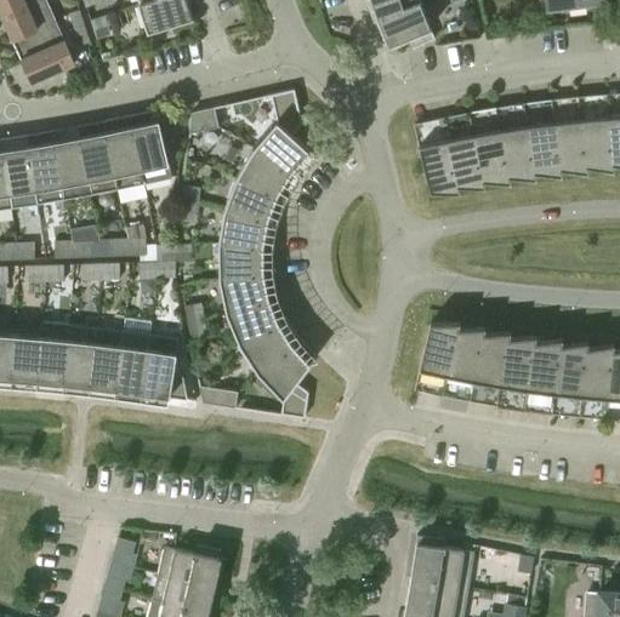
[(0,0),(0,11),(4,22),(47,3),(46,0),(0,0)]
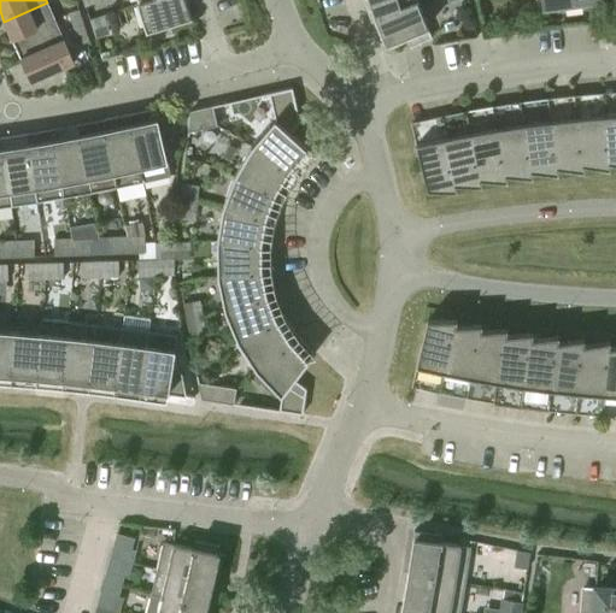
[(185,0),(158,0),(140,6),(147,31),(152,43),(174,37),(171,27),(192,21),(185,0)]
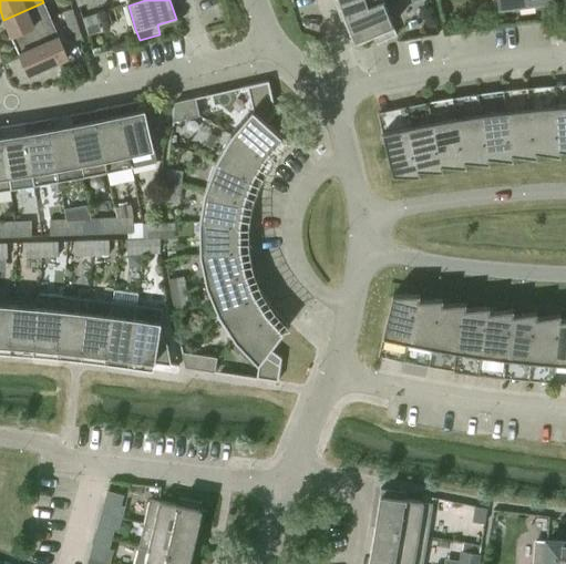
[(382,0),(338,0),(346,20),(384,4),(382,0)]
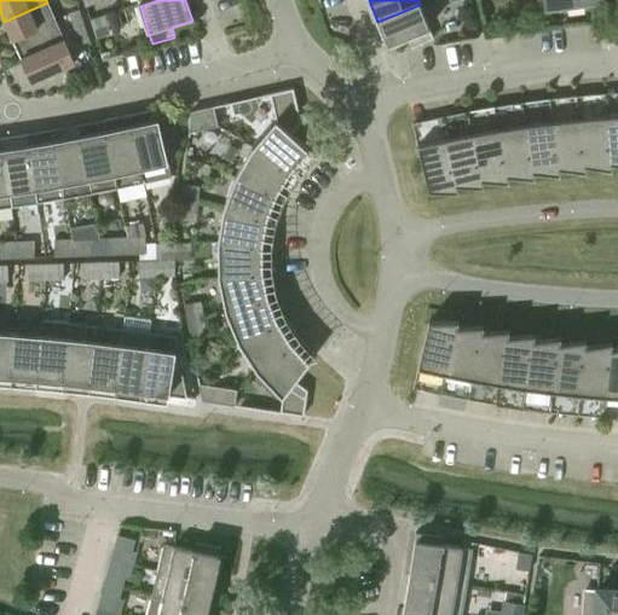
[(544,0),(547,11),(567,9),(567,11),(584,9),(584,6),(604,4),(602,0),(544,0)]
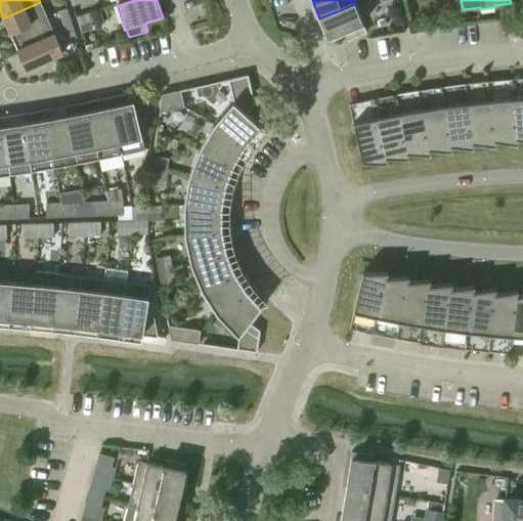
[(40,2),(3,18),(19,54),(34,48),(30,39),(39,35),(35,26),(48,20),(40,2)]
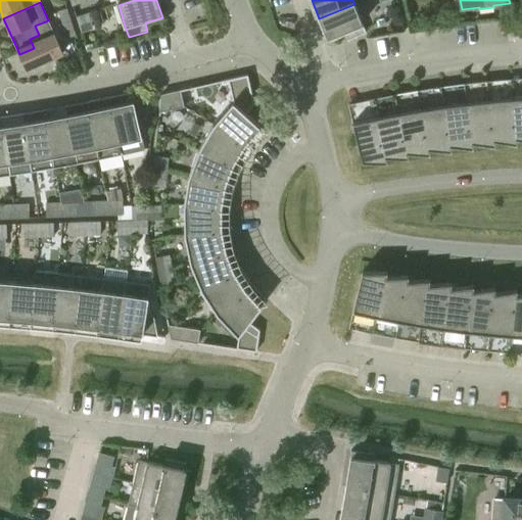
[(354,4),(319,18),(328,41),(344,34),(348,43),(367,35),(363,25),(354,4)]
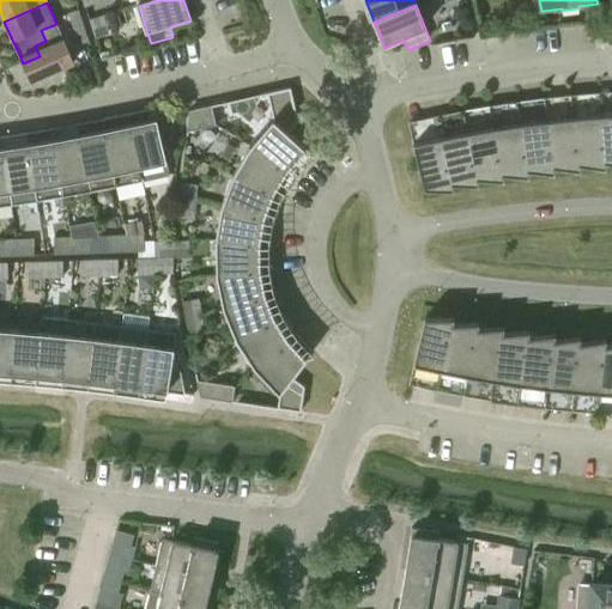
[(76,32),(85,29),(79,13),(70,16),(76,32)]
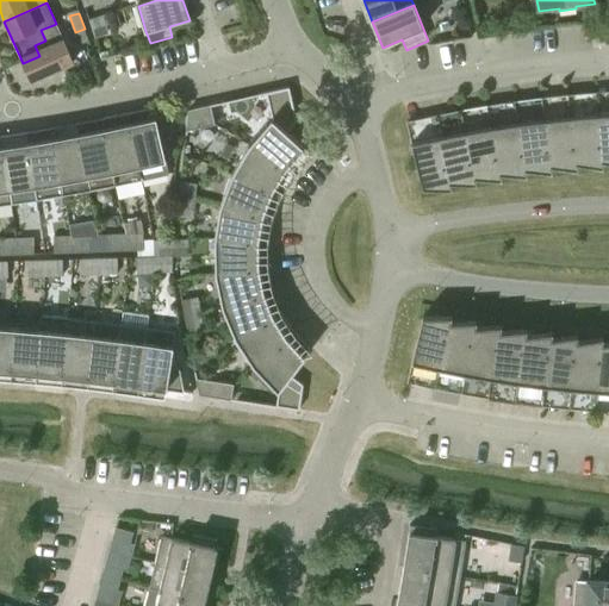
[(93,32),(112,26),(110,17),(89,23),(93,32)]
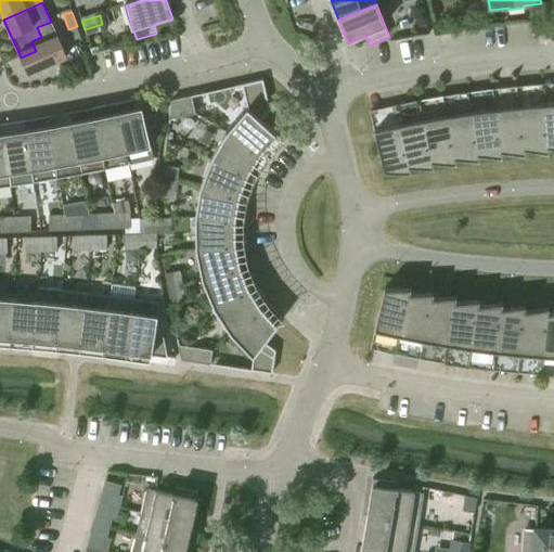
[(36,51),(21,58),(29,76),(67,60),(51,22),(37,27),(41,37),(31,41),(36,51)]
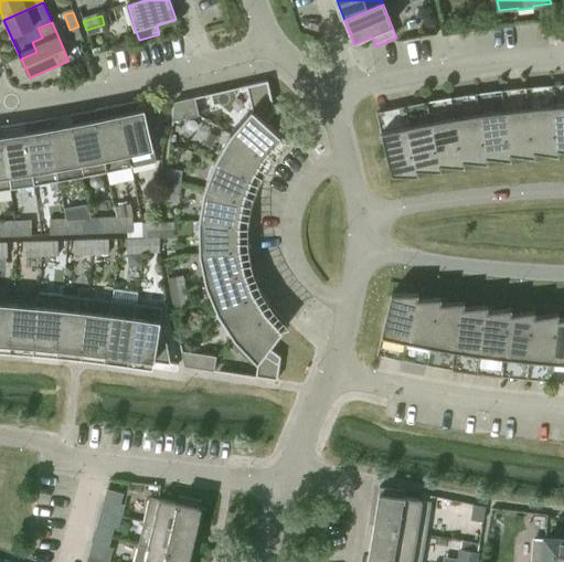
[(78,27),(70,30),(74,44),(83,41),(78,27)]
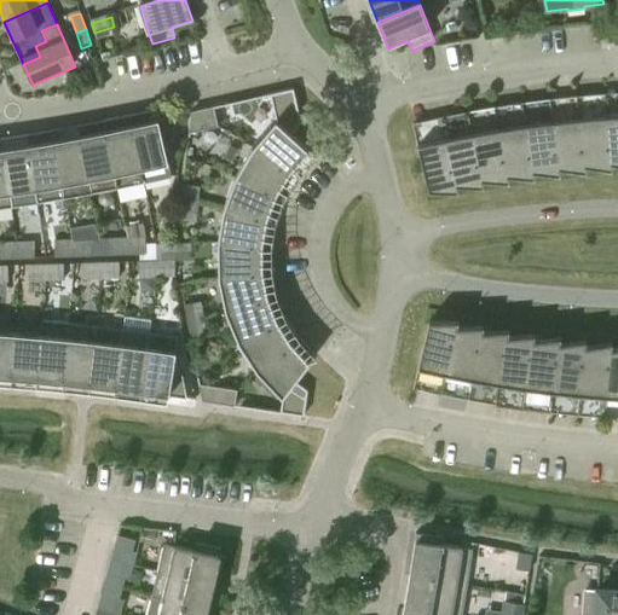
[(302,126),(294,92),(271,97),(277,123),(253,150),(292,174),(310,154),(292,137),(302,126)]
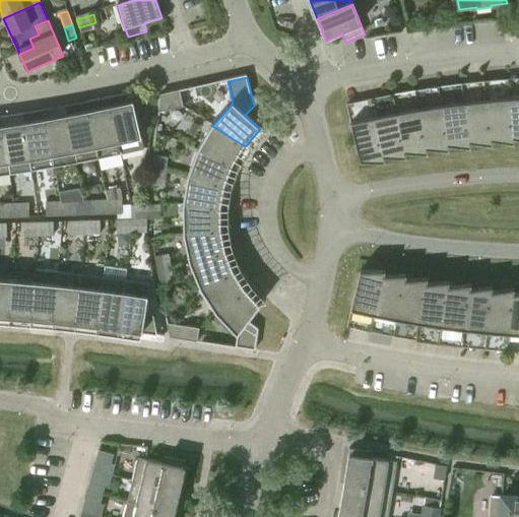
[(423,102),(423,105),(474,97),(471,82),(400,93),(402,105),(423,102)]
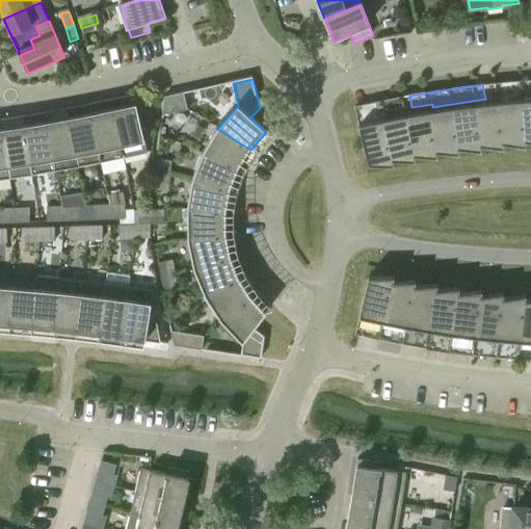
[(171,97),(176,113),(188,111),(184,95),(171,97)]
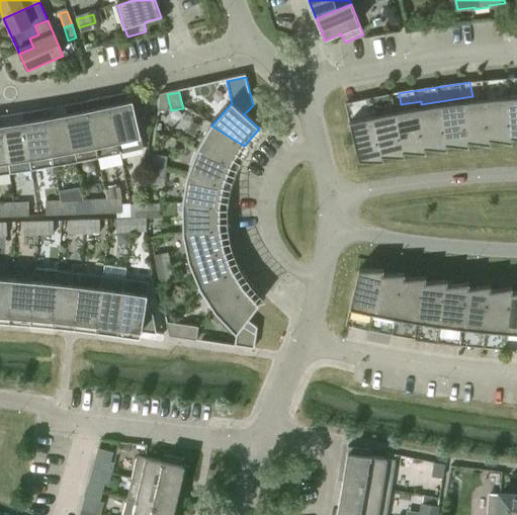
[(171,110),(167,94),(161,96),(159,113),(171,110)]
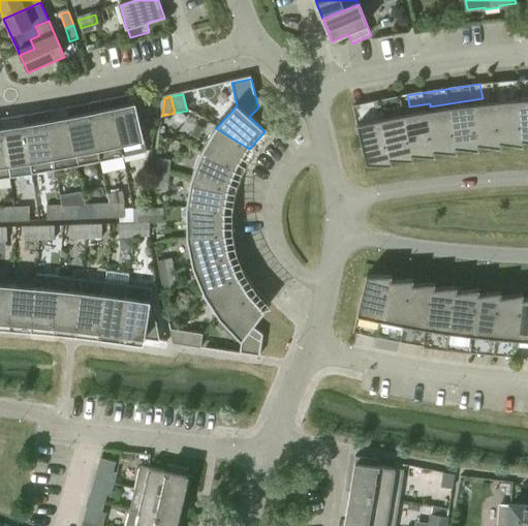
[(527,100),(519,101),(522,138),(522,141),(527,142),(527,100)]
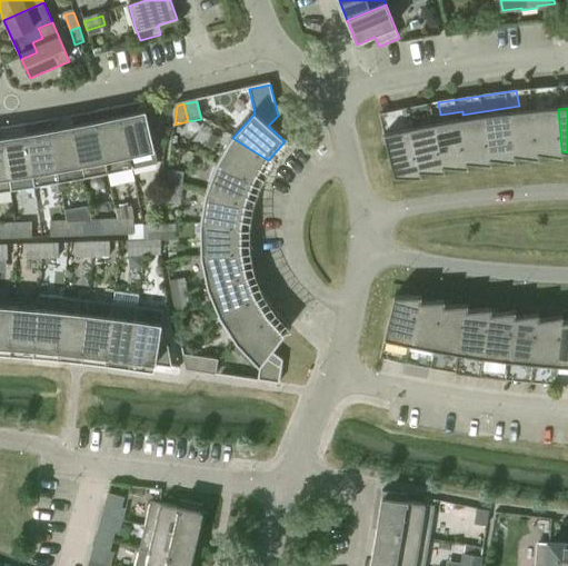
[(130,158),(131,158),(156,152),(151,133),(159,131),(162,109),(121,118),(130,158)]
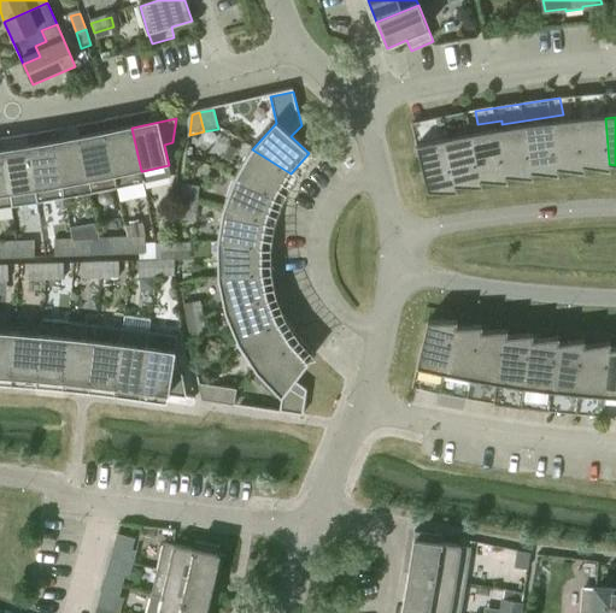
[(609,161),(605,118),(578,121),(584,164),(584,166),(610,171),(609,164),(609,161)]
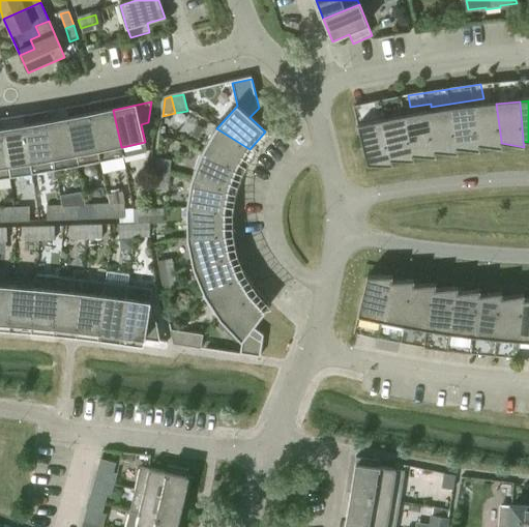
[(501,141),(496,104),(473,106),(478,144),(478,145),(501,149),(501,143),(501,141)]
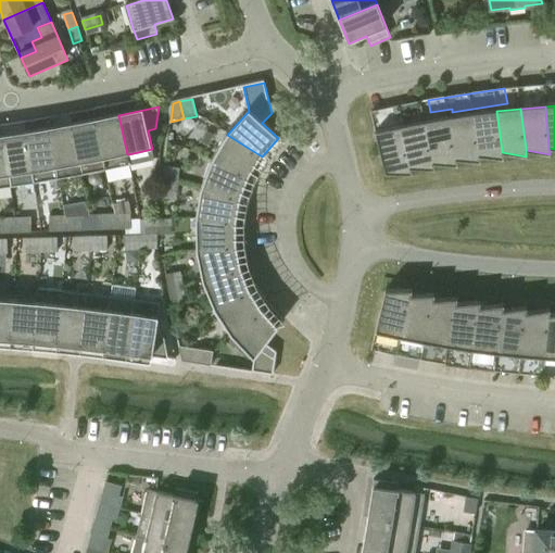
[(502,151),(496,111),(472,114),(479,153),(479,155),(503,159),(502,152),(502,151)]
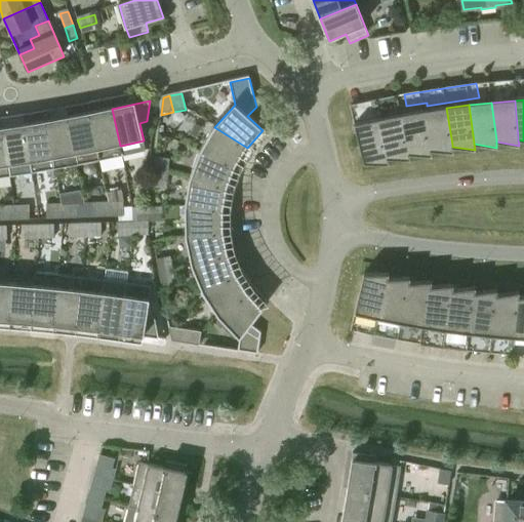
[(446,108),(424,111),(430,149),(431,150),(453,153),(452,147),(452,145),(446,108)]
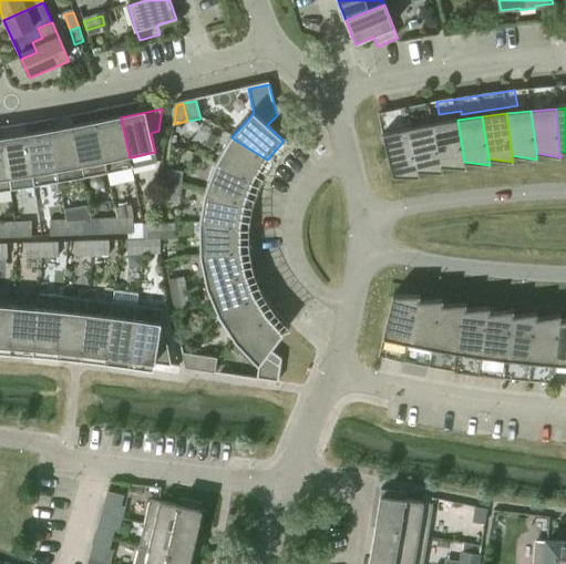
[(130,157),(121,118),(98,122),(109,176),(133,171),(131,157),(130,157)]
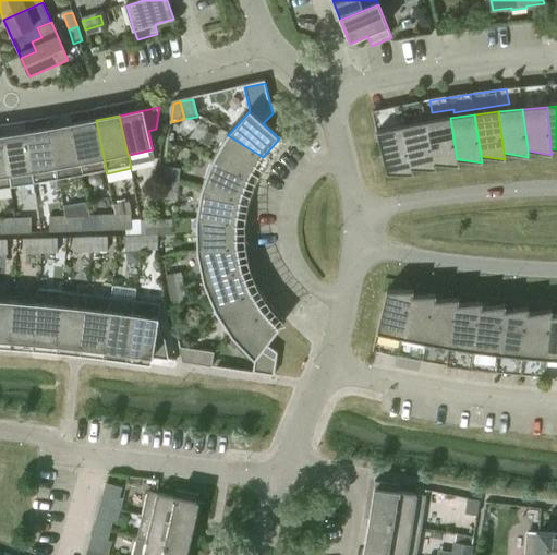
[(450,118),(425,122),(434,161),(434,164),(459,166),(458,159),(457,158),(450,118)]
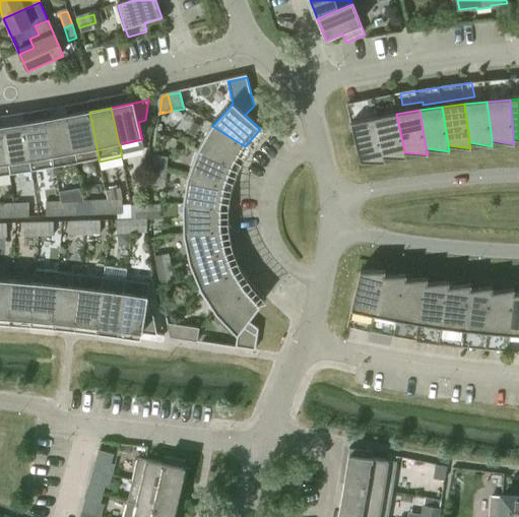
[(100,162),(89,112),(68,117),(77,166),(100,162)]
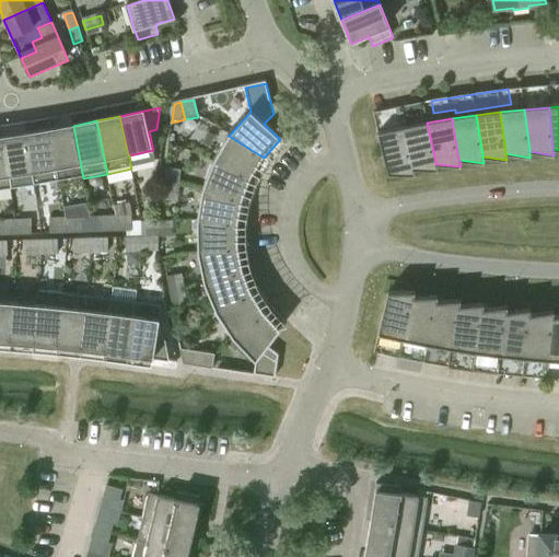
[(435,162),(427,123),(404,128),(412,169),(438,171),(435,164),(435,162)]
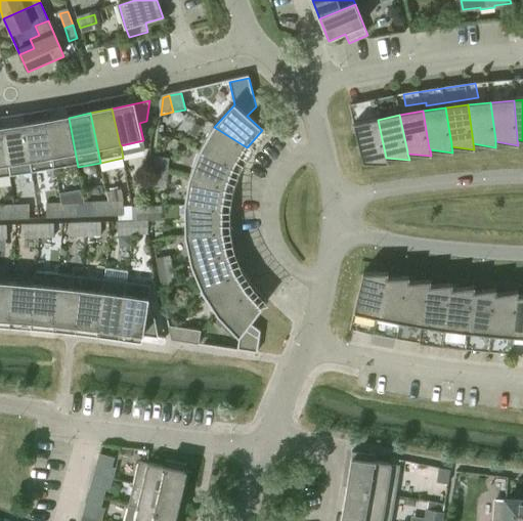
[(69,118),(46,121),(55,171),(78,167),(69,118)]
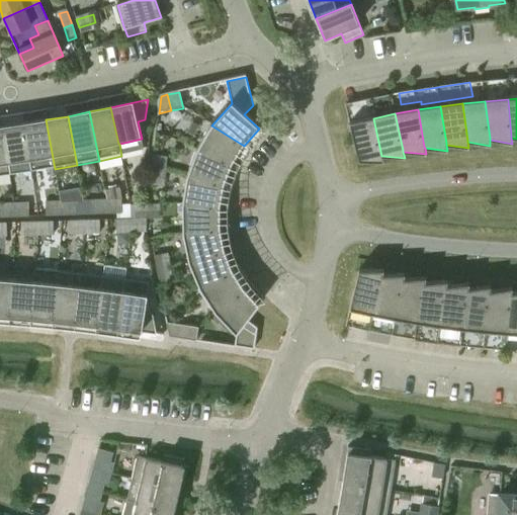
[(381,156),(373,118),(350,123),(354,142),(359,161),(383,162),(381,156)]
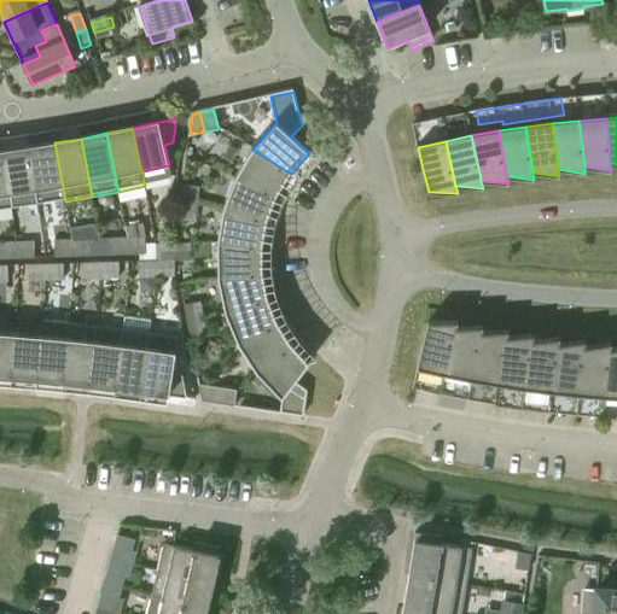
[(65,202),(54,142),(29,147),(36,192),(35,192),(38,206),(65,202)]
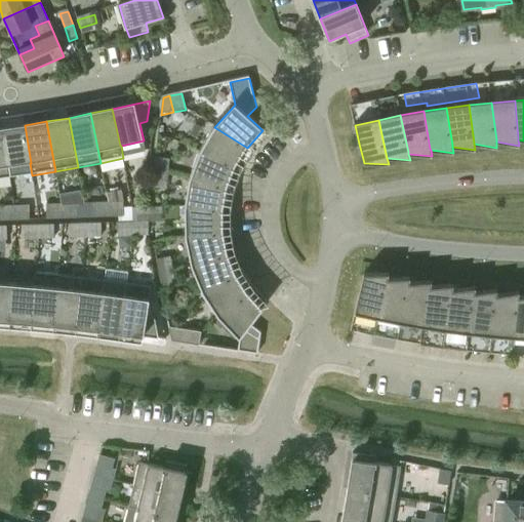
[(31,163),(25,125),(3,128),(8,166),(9,166),(30,163),(31,163)]
